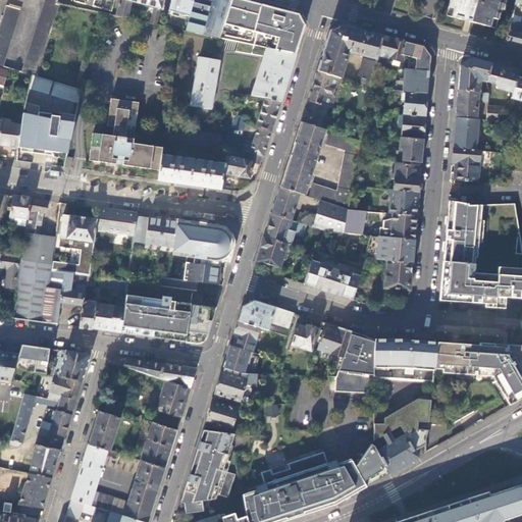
[(32,75),(36,76),(59,4),(55,3),(56,0),(0,0),(0,65),(2,66),(19,9),(6,5),(0,23),(0,0),(41,0),(44,1),(21,71),(32,75)]
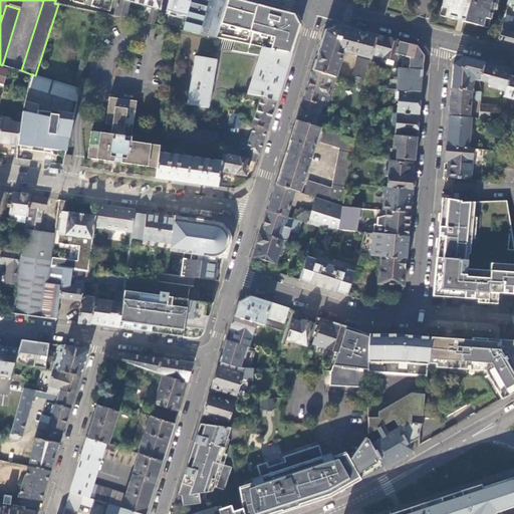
[(154,24),(160,0),(116,0),(116,5),(113,15),(124,18),(129,1),(151,7),(147,22),(154,24)]
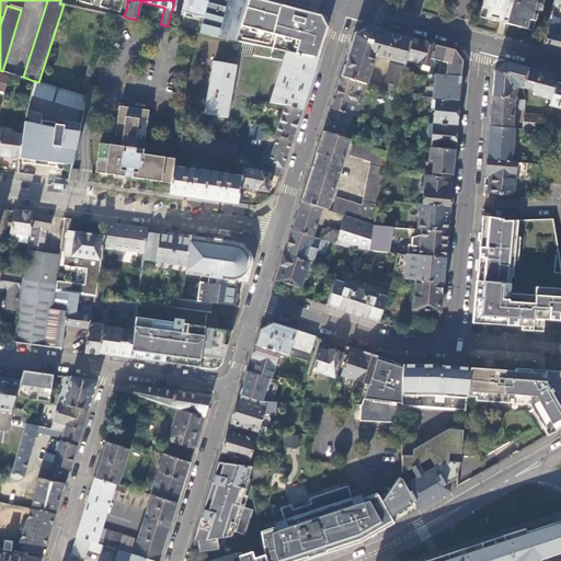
[(203,18),(206,0),(183,0),(180,12),(203,18)]
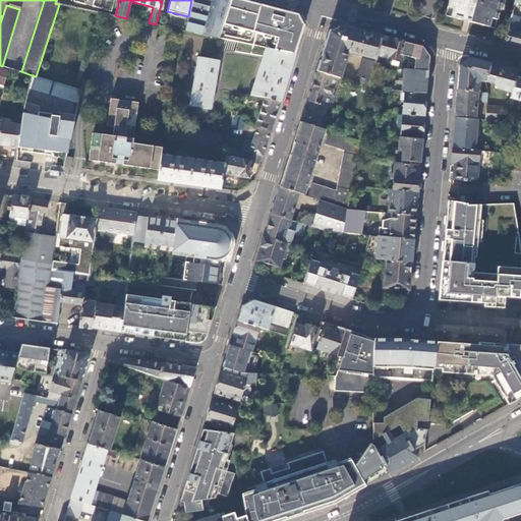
[(203,34),(210,0),(191,0),(188,16),(185,31),(203,34)]
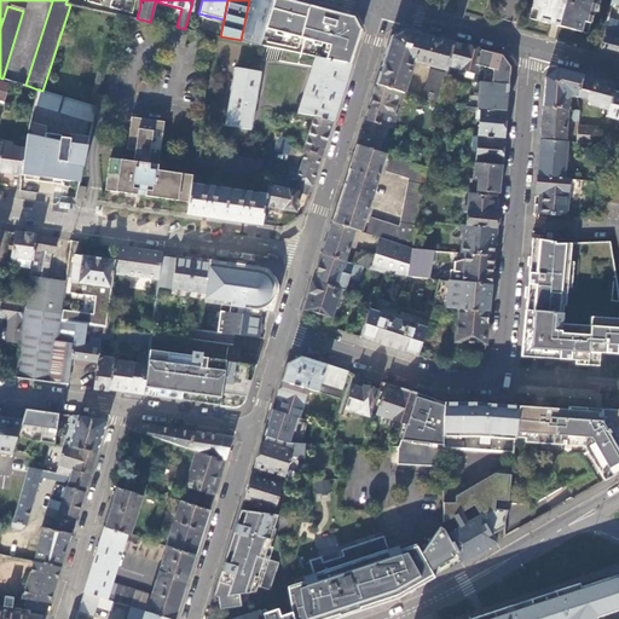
[(260,45),(271,0),(249,0),(241,40),(253,42),(260,45)]
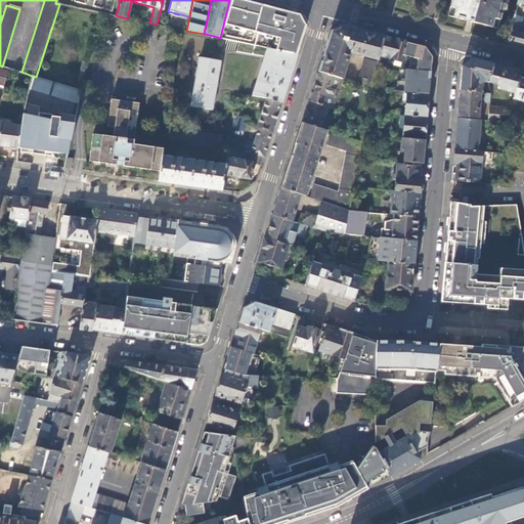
[(239,3),(239,0),(229,0),(220,38),(238,41),(250,44),(261,7),(259,7),(260,4),(248,0),(247,5),(239,3)]
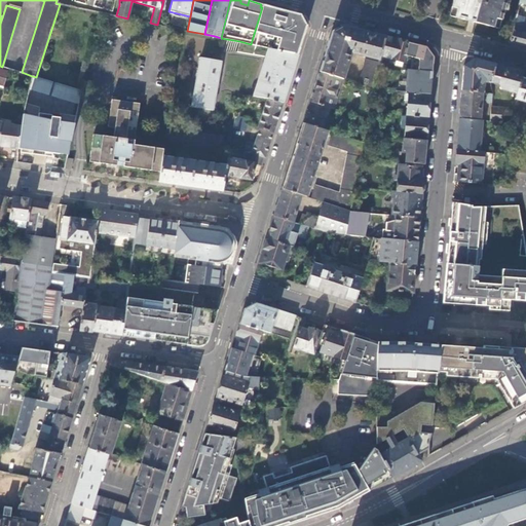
[(452,0),(449,16),(498,30),(505,2),(499,1),(499,0),(452,0)]
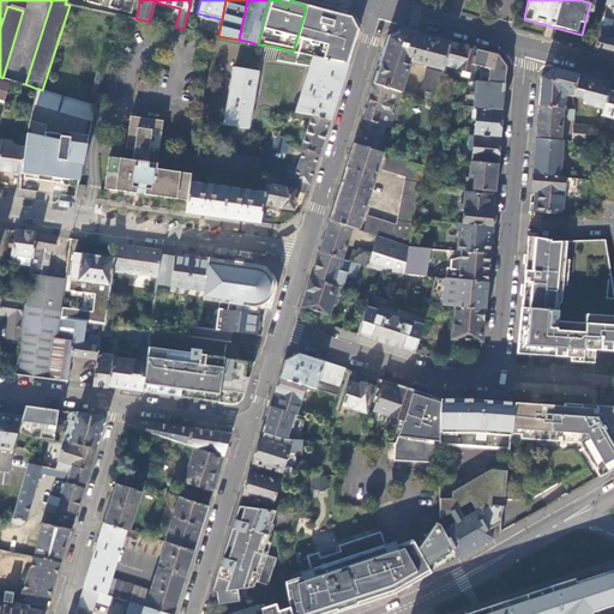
[(312,55),(348,62),(357,29),(351,17),(320,8),(319,12),(306,8),(293,52),(312,55)]
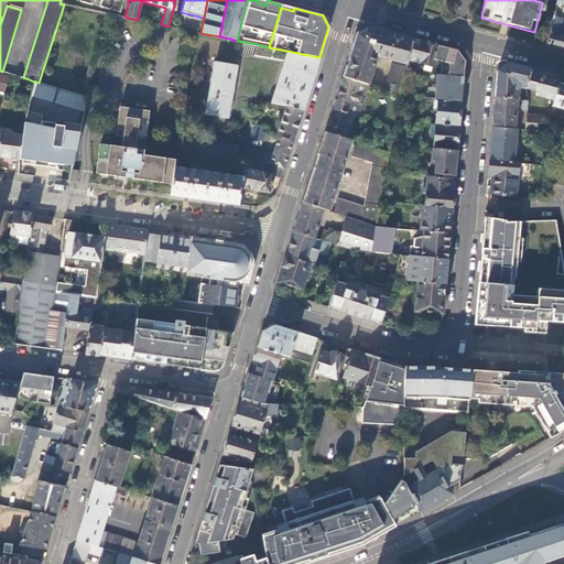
[(356,33),(343,77),(367,85),(368,86),(377,56),(407,64),(407,61),(412,39),(368,28),(356,33)]
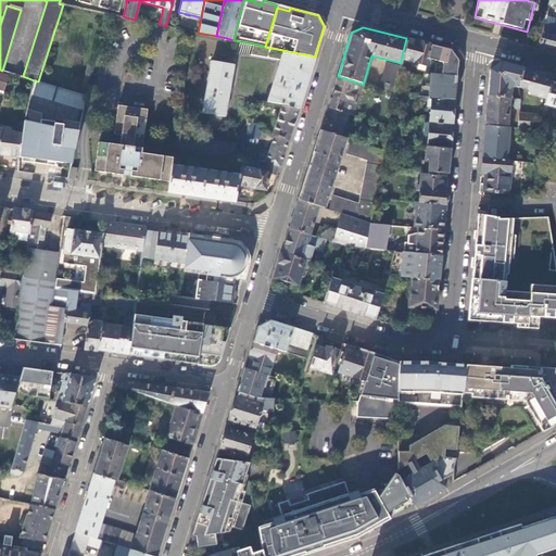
[(555,35),(542,32),(539,45),(555,49),(555,35)]
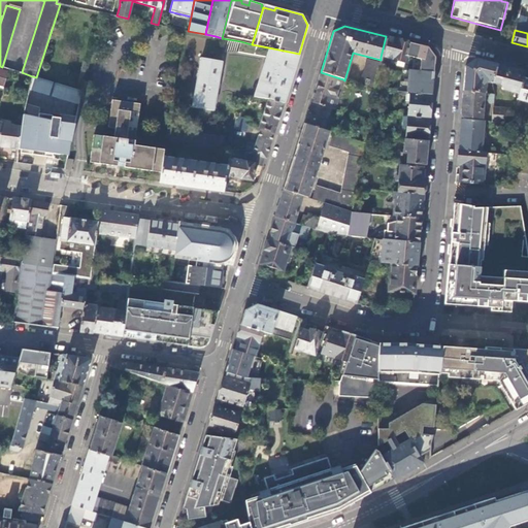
[(268,99),(283,104),(299,54),(268,47),(264,62),(237,54),(240,41),(222,38),(216,36),(211,59),(200,57),(191,106),(200,108),(198,118),(234,123),(239,94),(268,99)]
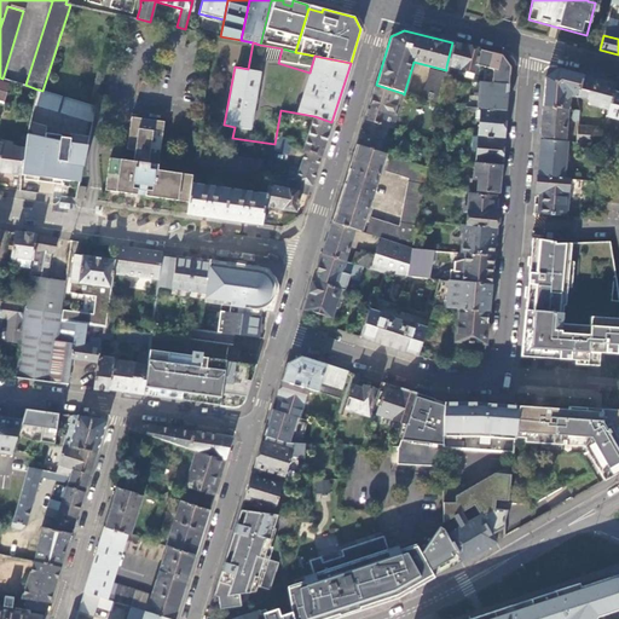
[(480,50),(452,42),(446,67),(450,68),(474,74),(476,67),(480,50)]
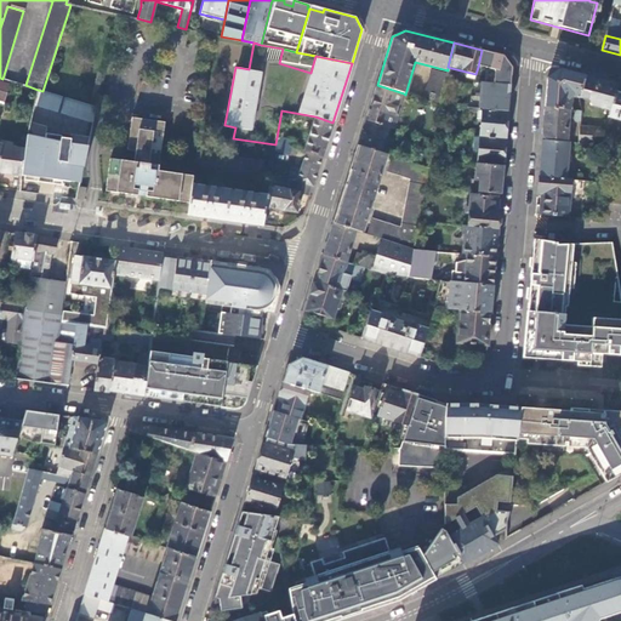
[(511,85),(512,70),(478,67),(476,74),(474,81),(484,83),(511,85)]
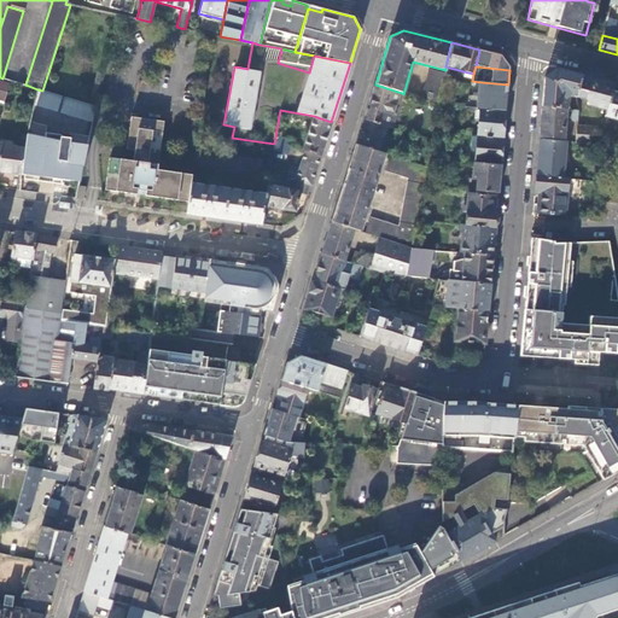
[(544,79),(542,108),(566,109),(567,109),(567,100),(566,98),(569,95),(575,97),(581,76),(557,70),(544,79)]
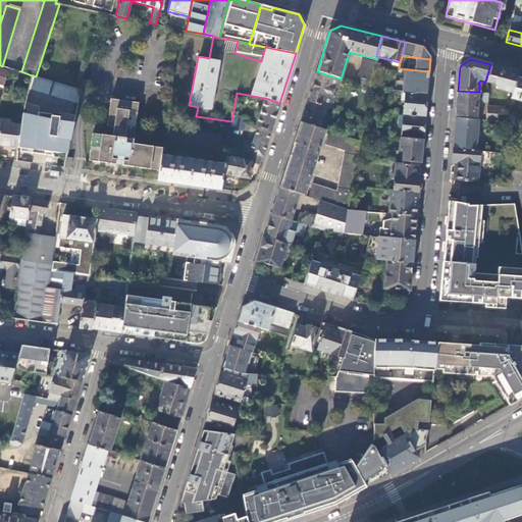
[(369,89),(374,66),(375,63),(363,60),(361,70),(355,84),(369,89)]
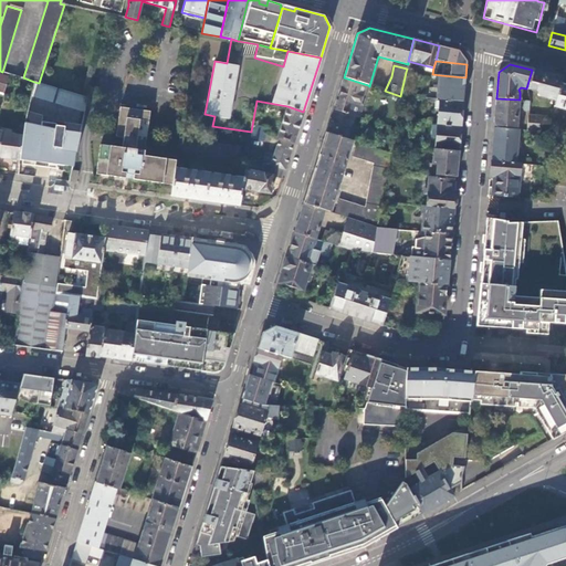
[(562,77),(532,70),(526,88),(537,92),(536,95),(538,96),(556,101),(561,83),(562,77)]
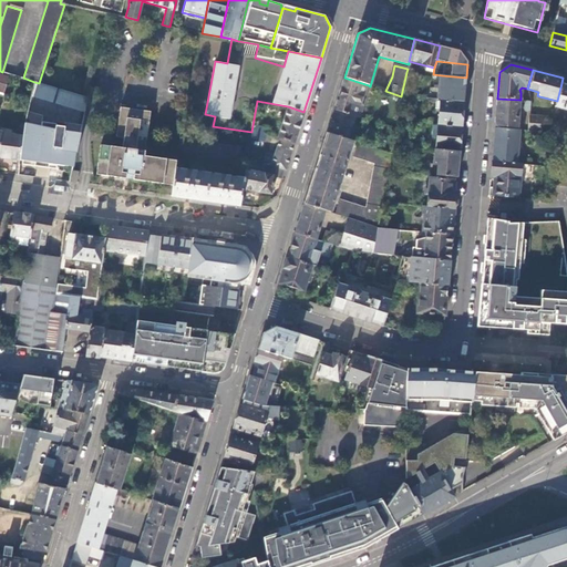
[(464,103),(466,78),(442,75),(441,85),(444,85),(444,92),(443,101),(464,103)]
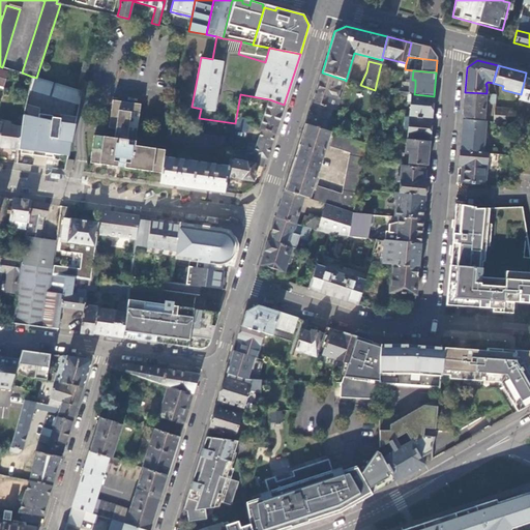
[(322,72),(313,102),(332,109),(335,110),(345,80),(322,72)]
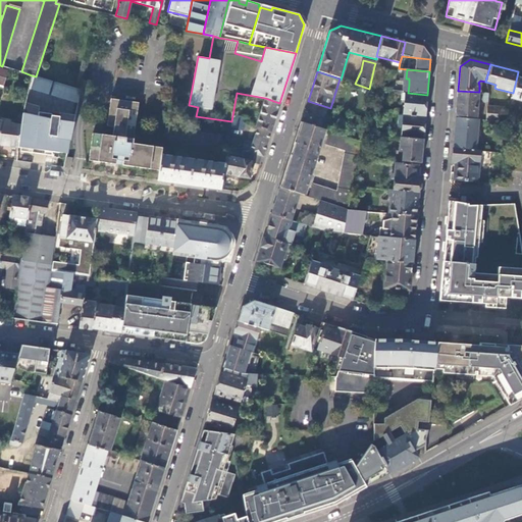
[(52,81),(36,76),(32,75),(29,85),(29,88),(48,94),(52,81)]
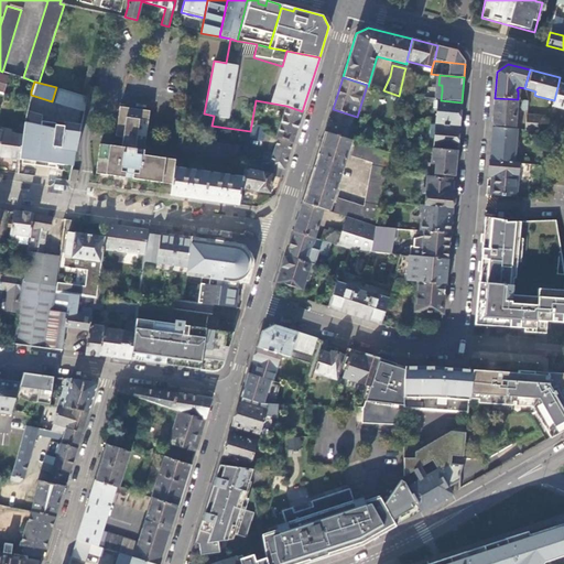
[(563,84),(559,83),(554,100),(552,106),(563,109),(563,84)]
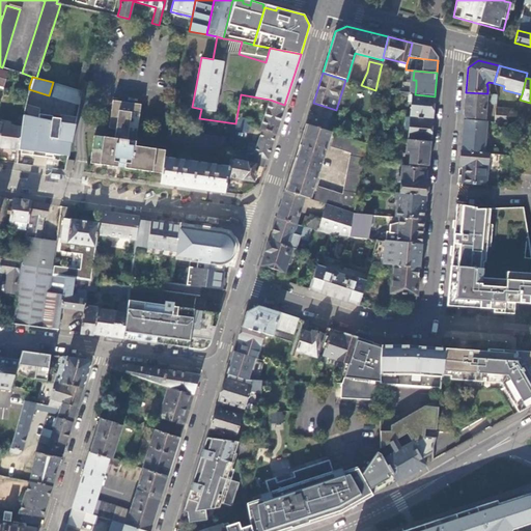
[(56,83),(55,83),(51,96),(79,105),(82,90),(56,83)]
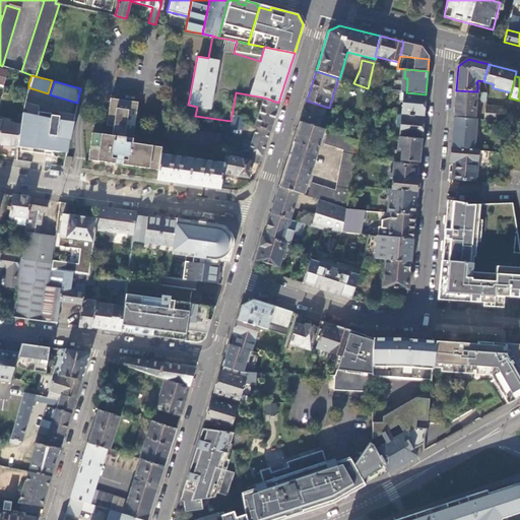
[(456,90),(454,115),(473,117),(476,91),(456,90)]
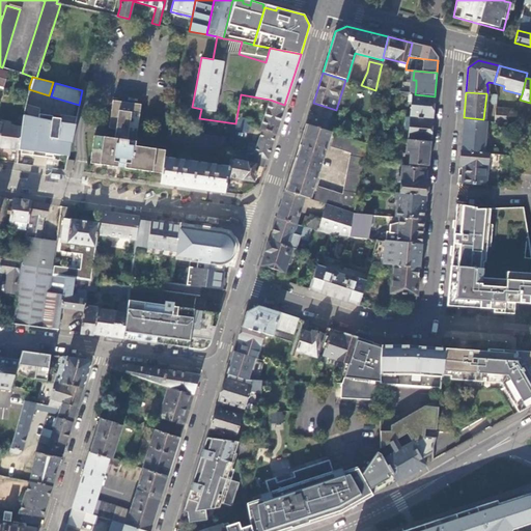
[(496,104),(498,94),(488,93),(486,103),(496,104)]
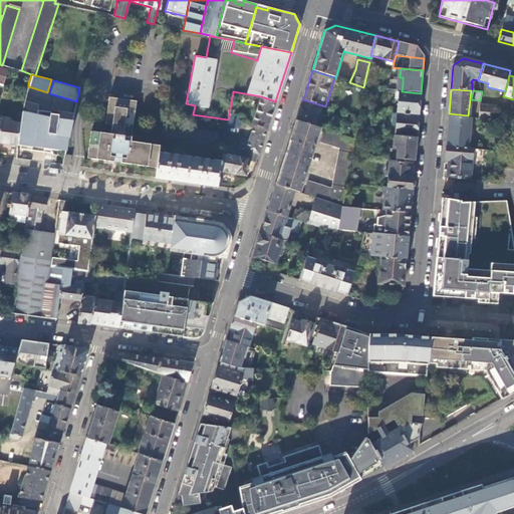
[(419,115),(421,93),(402,91),(399,91),(399,92),(399,98),(397,113),(419,115)]
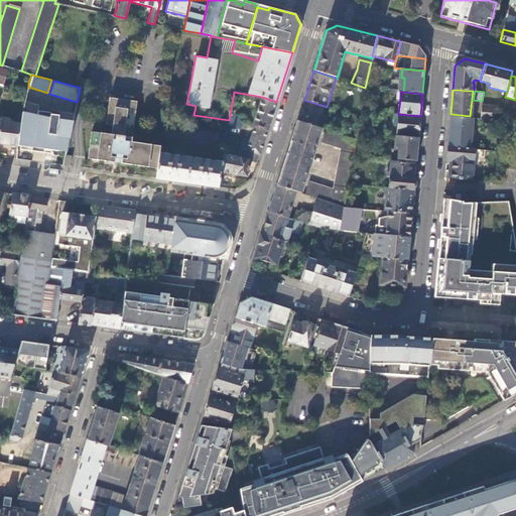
[(254,126),(267,130),(276,102),(262,97),(253,125),(254,126)]
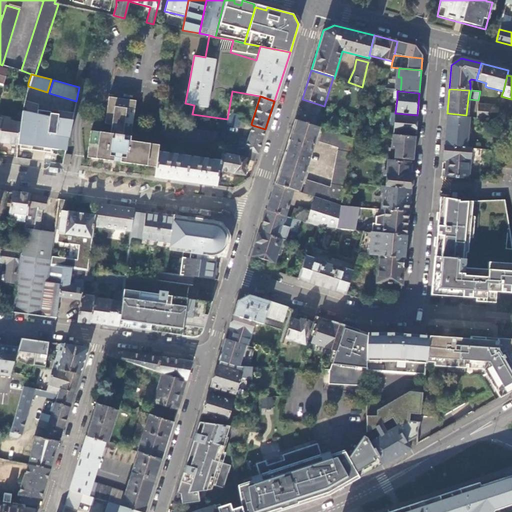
[(158,152),(159,145),(130,141),(136,100),(109,97),(106,123),(112,124),(111,134),(91,131),(87,154),(90,158),(109,160),(115,155),(121,156),(120,162),(152,167),(156,162),(158,152)]
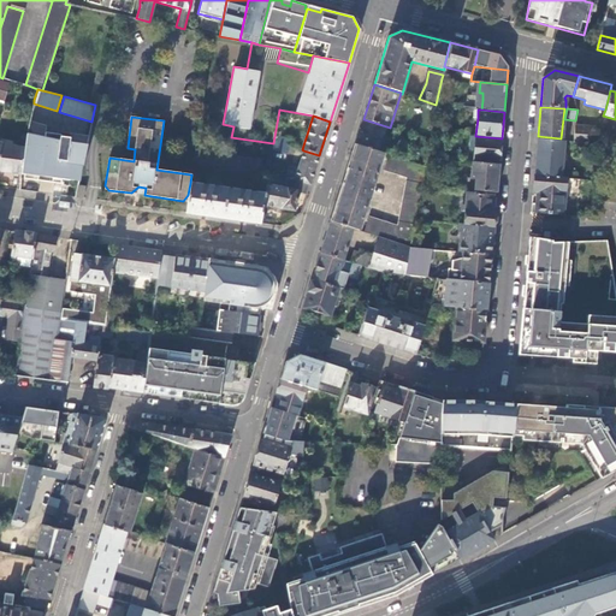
[(45,134),(46,126),(30,119),(28,126),(25,147),(22,173),(40,176),(64,179),(64,175),(80,176),(88,137),(70,135),(70,132),(60,132),(60,135),(45,134)]
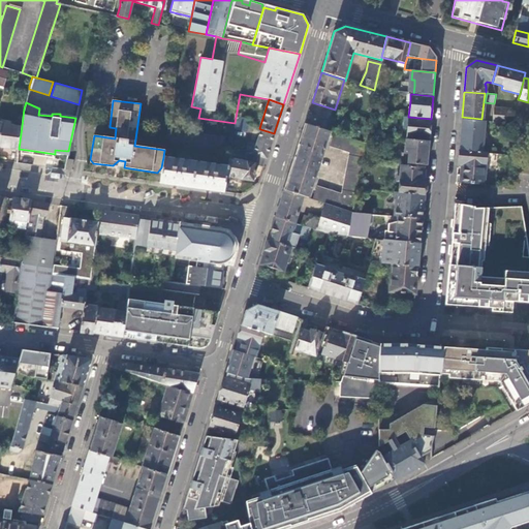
[(312,102),(305,124),(324,130),(332,109),(312,102)]
